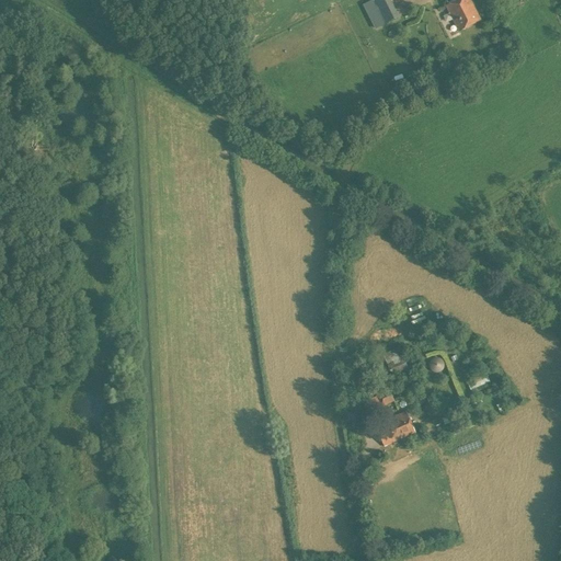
[(458,0),(446,7),(458,31),(480,21),(469,0),(458,0)]
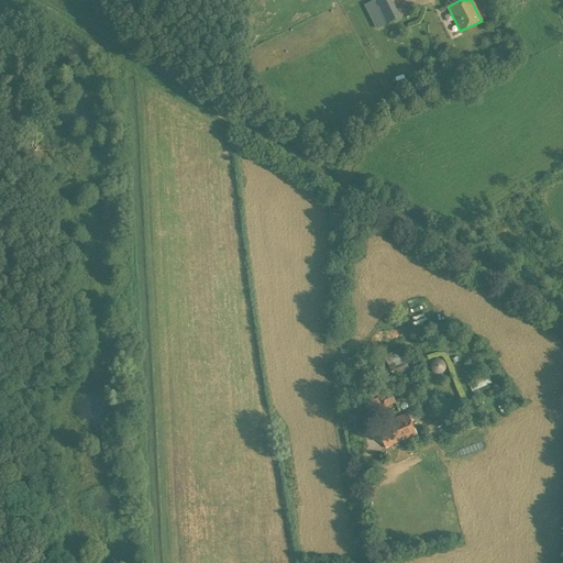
[(392,7),(381,12),(386,24),(398,19),(392,7)]
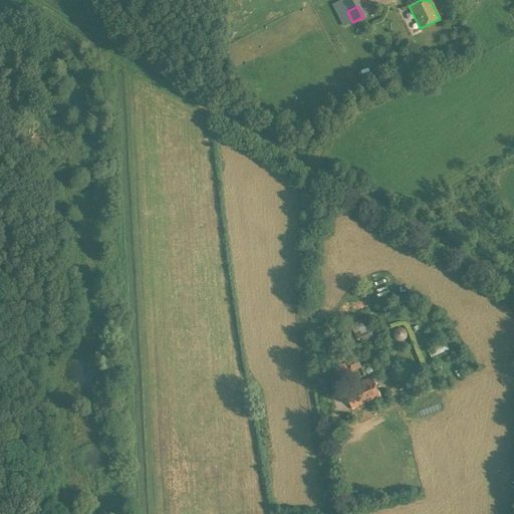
[(367,323),(352,330),(359,345),(374,338),(367,323)]
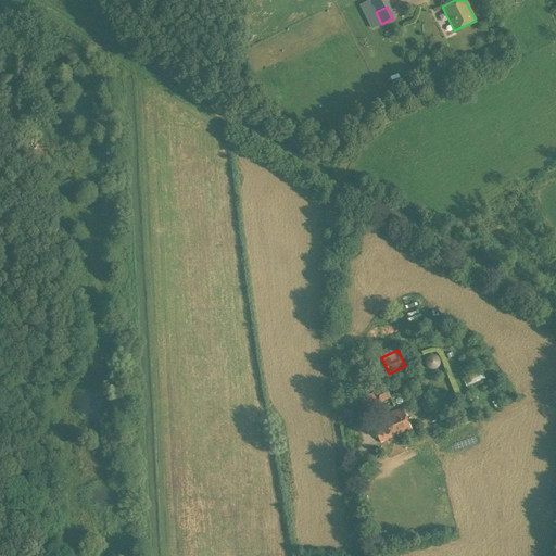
[(431,354),(430,354),(428,355),(427,356),(427,358),(426,359),(427,361),(427,362),(427,364),(428,365),(429,365),(430,366),(432,367),(433,367),(436,366),(437,365),(439,364),(439,363),(439,362),(440,361),(440,358),(439,357),(439,356),(438,355),(436,354),(434,353),(433,353),(431,354)]
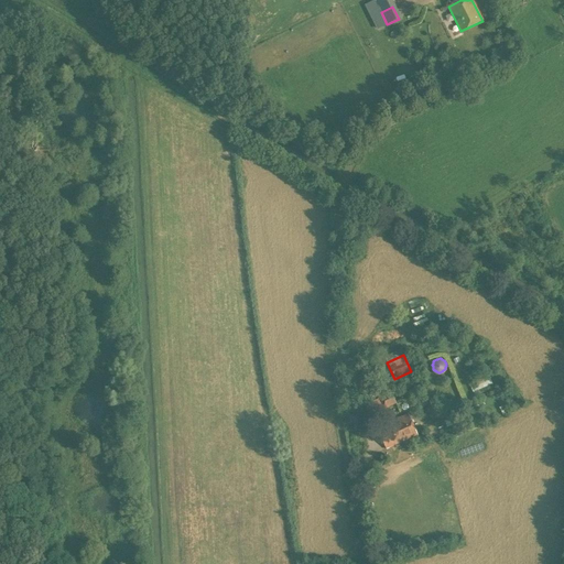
[(469,384),(473,393),(492,384),(489,377),(469,384)]
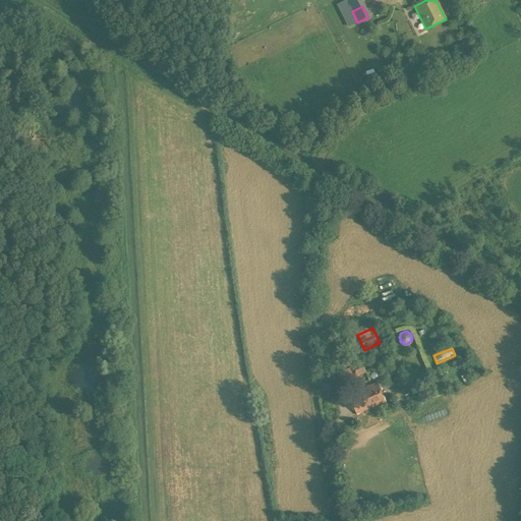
[(395,354),(388,357),(391,363),(398,360),(395,354)]
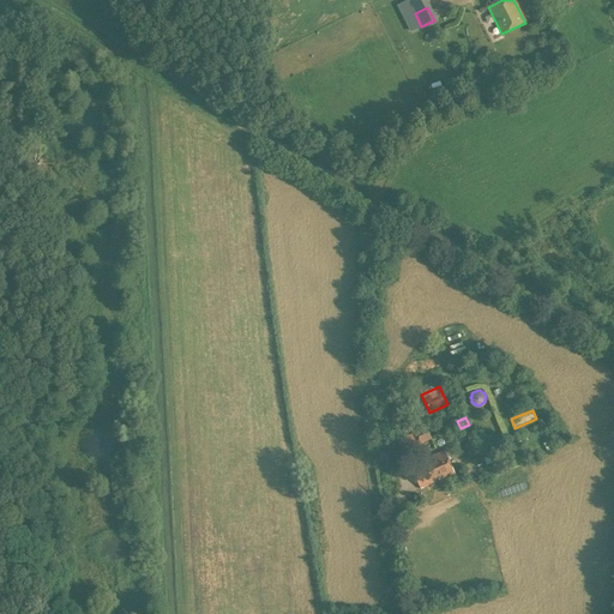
[(427,427),(404,438),(409,450),(433,439),(427,427)]
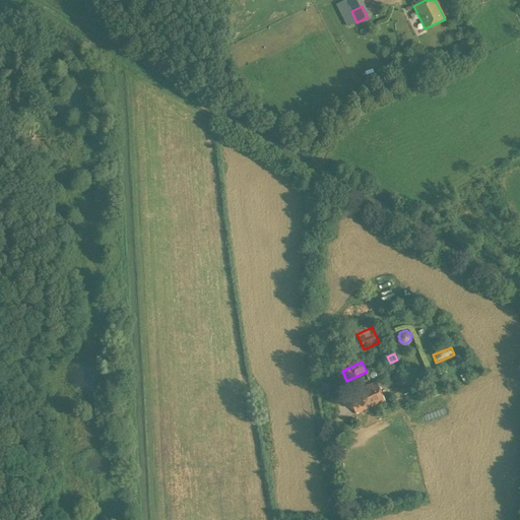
[(363,391),(348,397),(355,413),(385,400),(377,382),(362,388),(363,391)]
